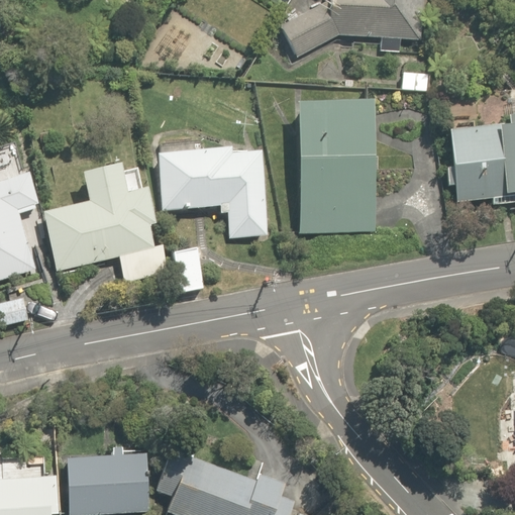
[(281,25),(298,57),(339,34),(382,37),(382,49),(400,50),(401,38),(421,39),(423,0),(330,0),(281,25)]
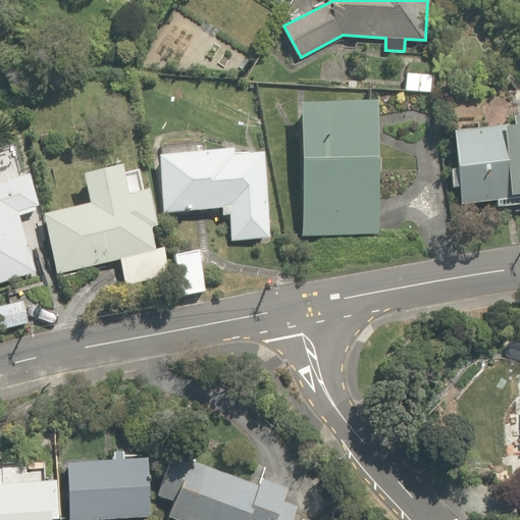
[(228,72),(245,78),(249,64),(232,59),(228,72)]
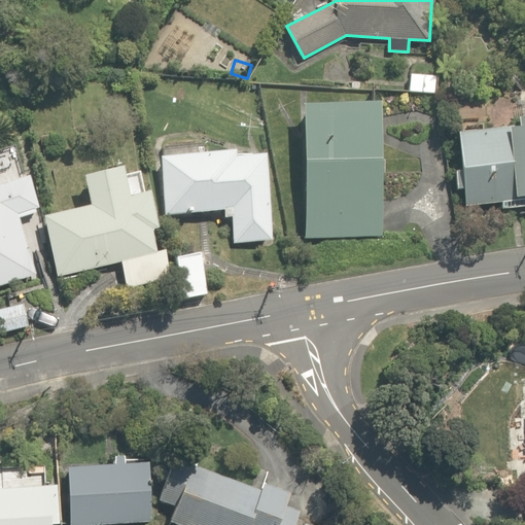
[(410,92),(438,93),(439,75),(411,73),(410,92)]
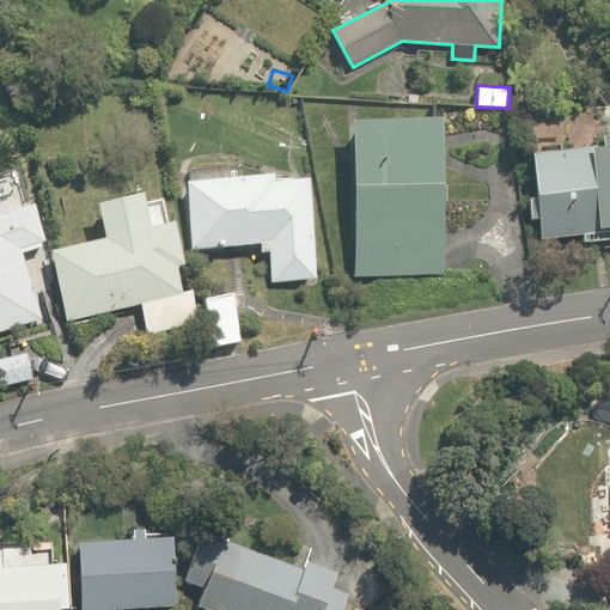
[(351,122),(355,275),(446,273),(441,119),(351,122)]
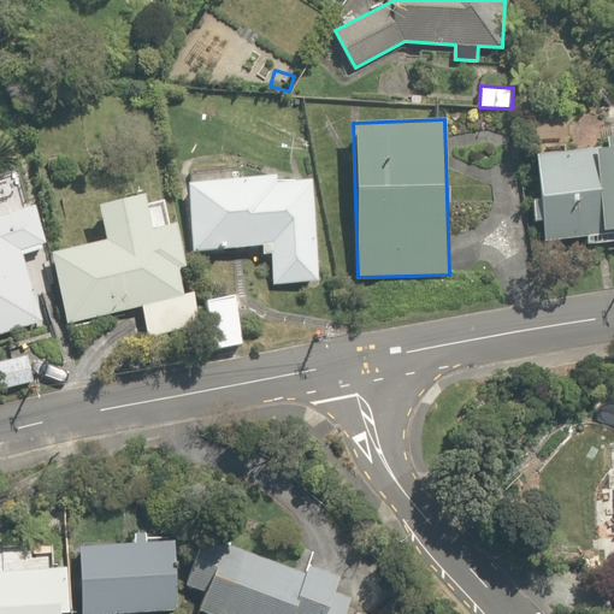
[(543,219),(545,240),(608,234),(608,231),(613,230),(613,135),(608,136),(609,147),(536,154),(541,199),(535,199),(537,220),(543,219)]
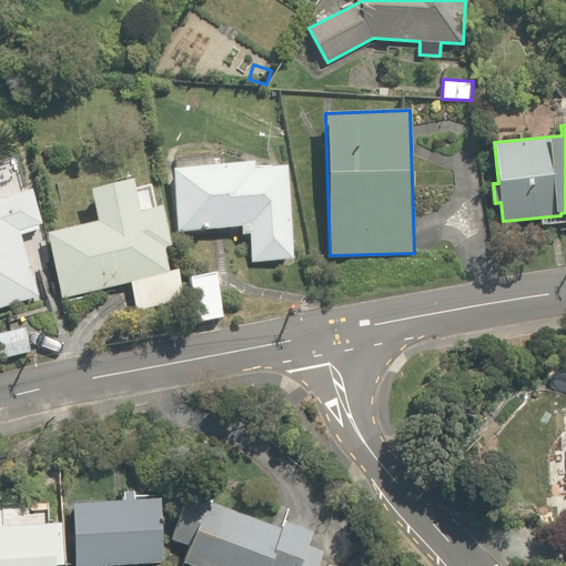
[(250,233),(252,261),(295,258),(287,164),(254,167),(254,162),(174,169),(180,231),(242,225),(243,234),(250,233)]
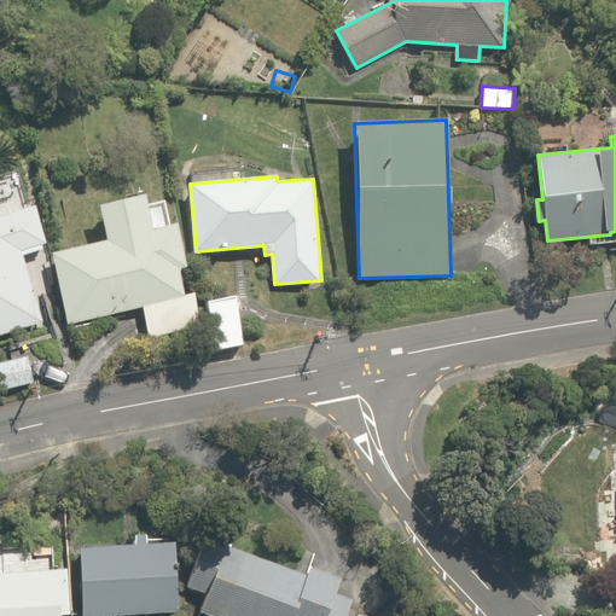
[(151,337),(201,325),(195,294),(184,296),(179,269),(185,268),(175,226),(169,228),(163,202),(146,205),(144,197),(99,207),(108,242),(54,254),(69,323),(144,306),(151,337)]
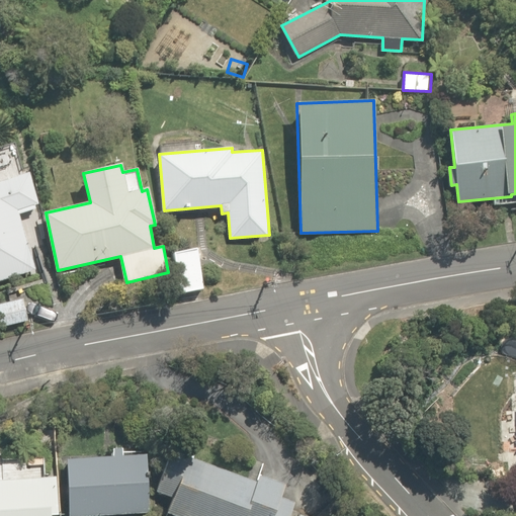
[(0,181),(0,279),(37,269),(21,217),(24,216),(22,209),(39,204),(29,173),(0,181)]
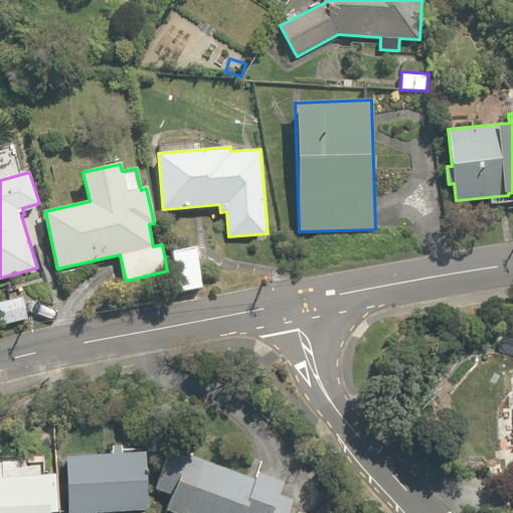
[(171,253),(179,292),(202,287),(194,248),(171,253)]
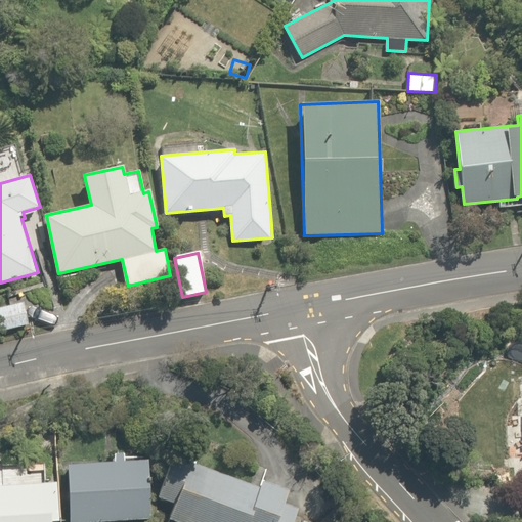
[(0,307),(0,332),(29,324),(23,302),(0,307)]
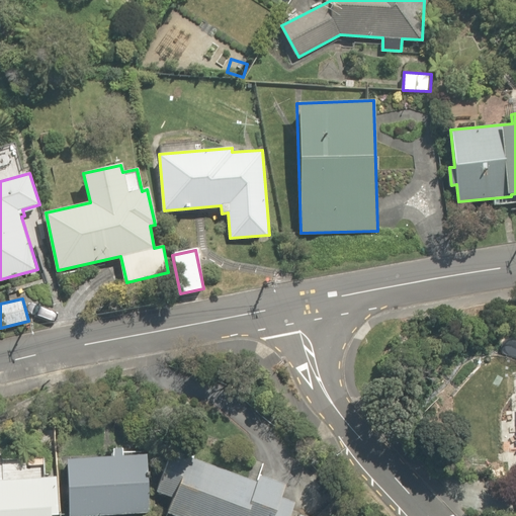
[(66,458),(70,515),(79,515),(149,512),(145,455),(121,456),(121,448),(112,448),(112,455),(66,458)]
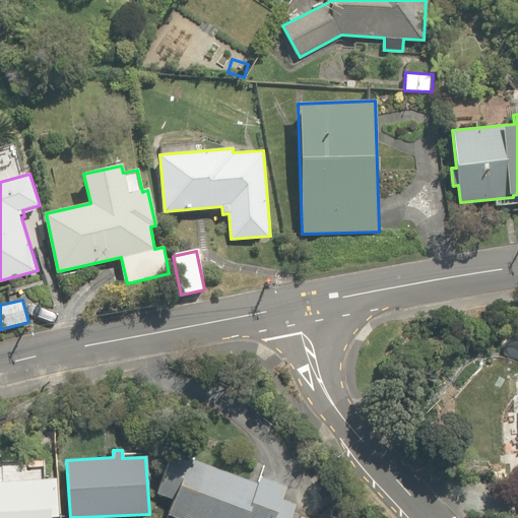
[(289,517),(296,504),(281,499),(285,487),(258,475),(255,483),(173,452),(157,492),(175,499),(169,514),(180,517),(289,517)]
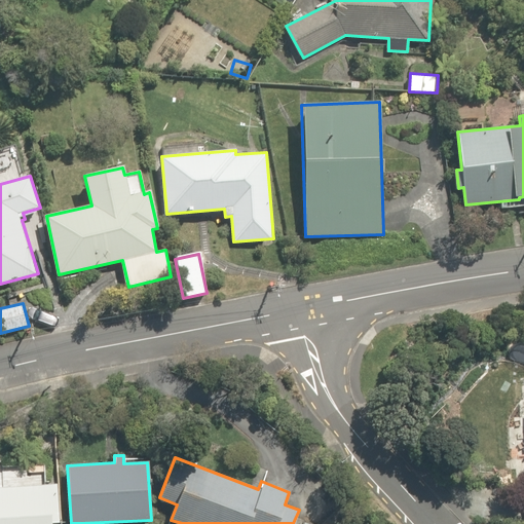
[(0,523),(51,523),(51,522),(59,522),(57,483),(0,485),(0,523)]
